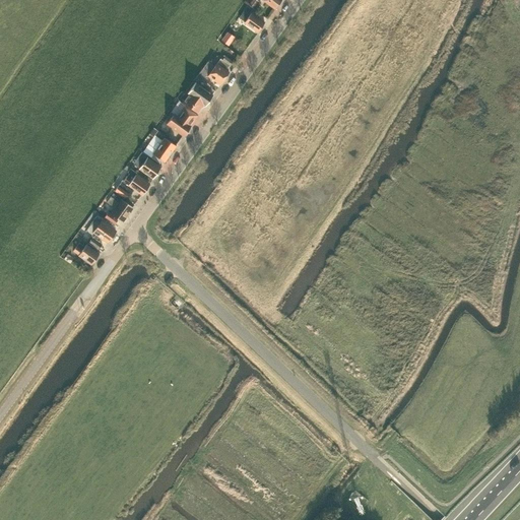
[(262,0),(274,8),(279,0),(262,0)]
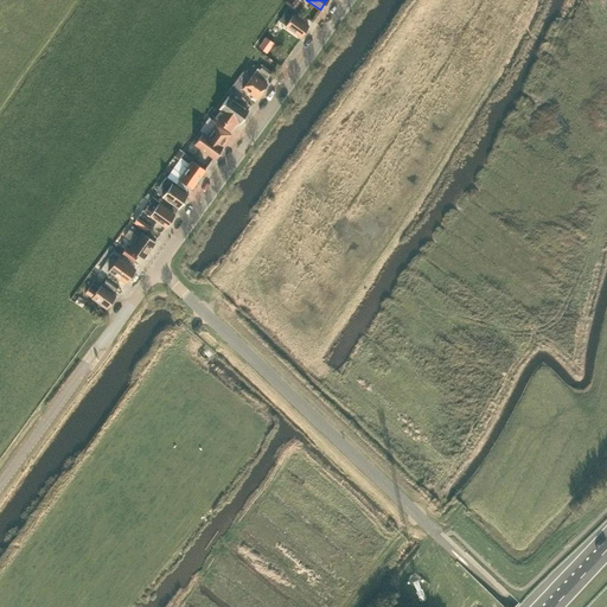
[(299,13),(289,6),(279,20),(286,25),(285,26),(300,37),(308,26),(296,18),(299,13)]
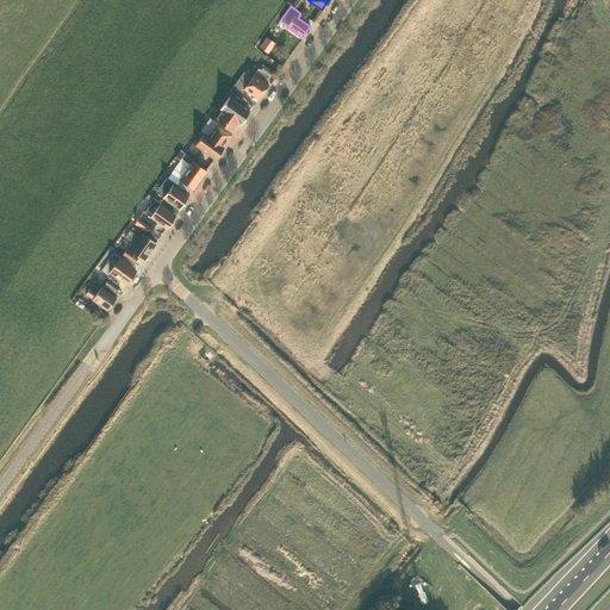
[(280,23),(274,31),(279,35),(285,27),(280,23)]
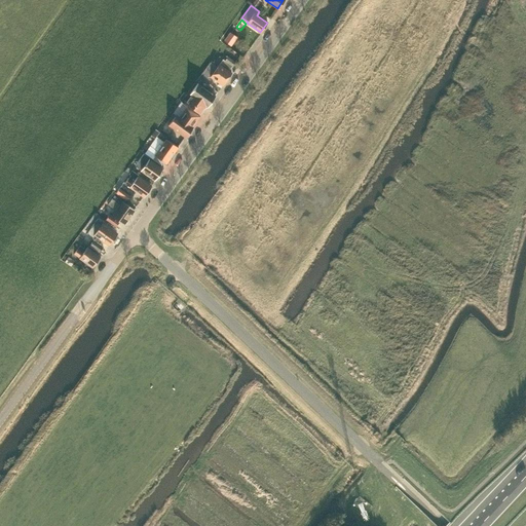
[(237,37),(230,32),(224,41),(231,46),(237,37)]
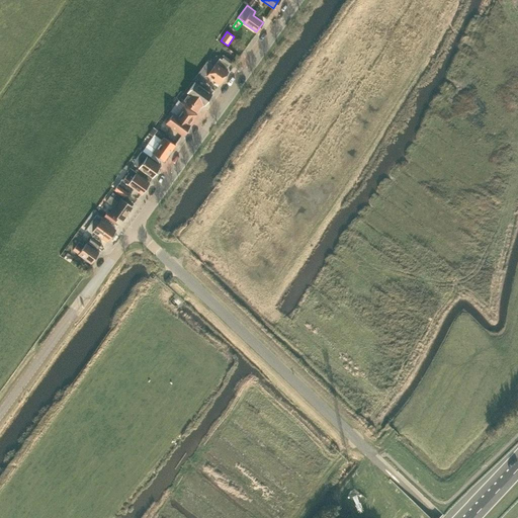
[(220,58),(213,66),(206,61),(195,78),(203,83),(208,77),(220,84),(228,72),(225,70),(229,65),(232,61),(224,56),(221,60),(220,58)]
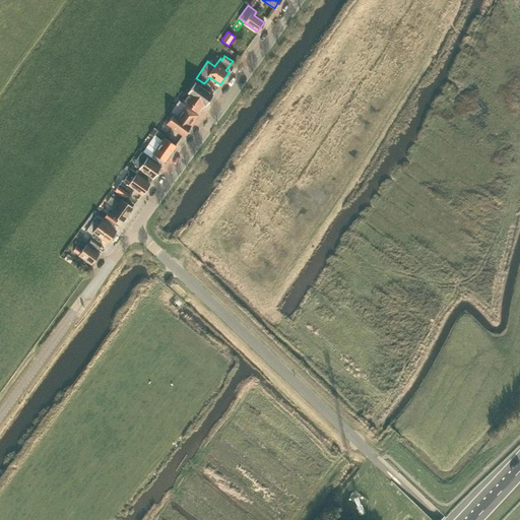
[(205,106),(212,95),(202,87),(204,84),(195,77),(186,89),(188,91),(186,94),(187,95),(184,100),(183,102),(198,113),(204,105),(205,106)]
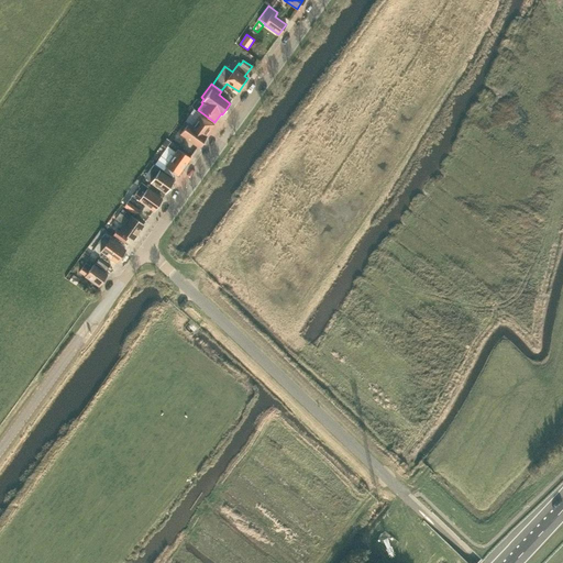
[(209,131),(210,131),(212,128),(212,125),(213,124),(200,114),(191,125),(188,123),(180,134),(199,147),(207,136),(206,135),(209,131)]
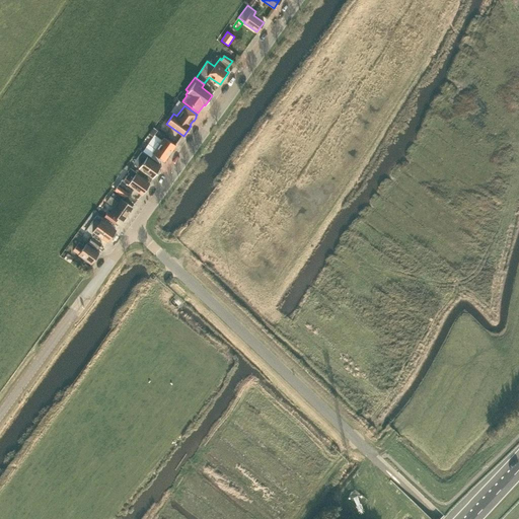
[(166,159),(168,157),(168,155),(175,145),(164,137),(155,150),(148,145),(143,151),(151,156),(150,157),(158,163),(161,159),(163,161),(165,159),(166,159)]
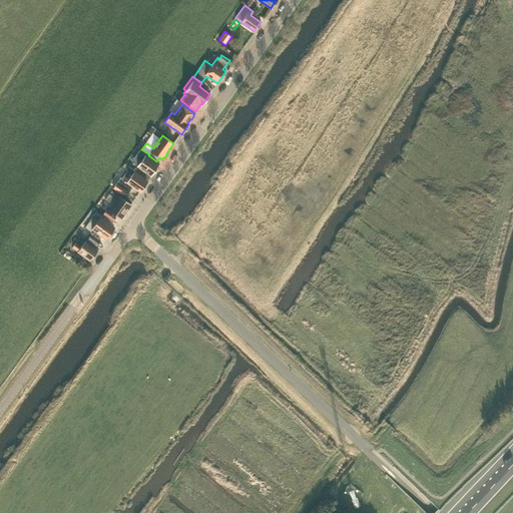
[(135,155),(131,161),(137,165),(137,166),(150,175),(153,170),(155,170),(157,167),(157,166),(158,164),(145,155),(146,154),(140,149),(135,155)]
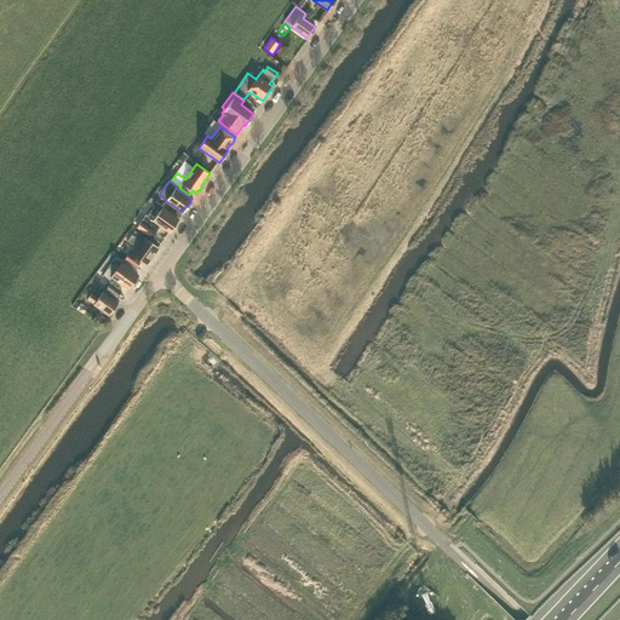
[(162,206),(155,201),(153,205),(154,206),(147,216),(145,214),(137,228),(149,236),(154,230),(156,231),(160,225),(168,231),(178,219),(161,208),(162,206)]
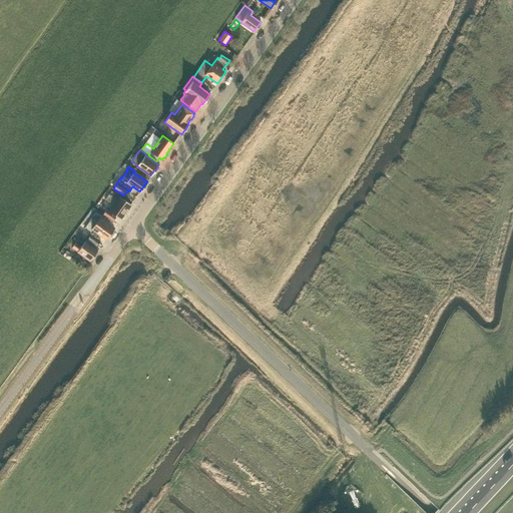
[(120,218),(131,204),(119,196),(117,199),(109,193),(105,199),(113,205),(109,210),(120,218)]
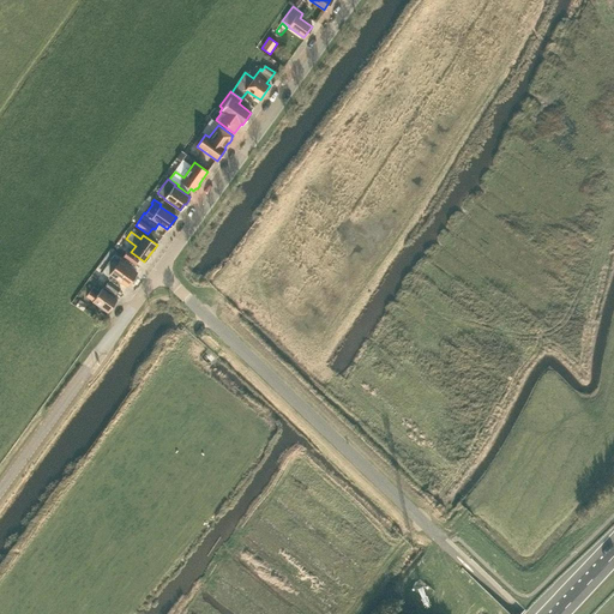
[(127,251),(124,257),(134,265),(139,259),(127,251)]
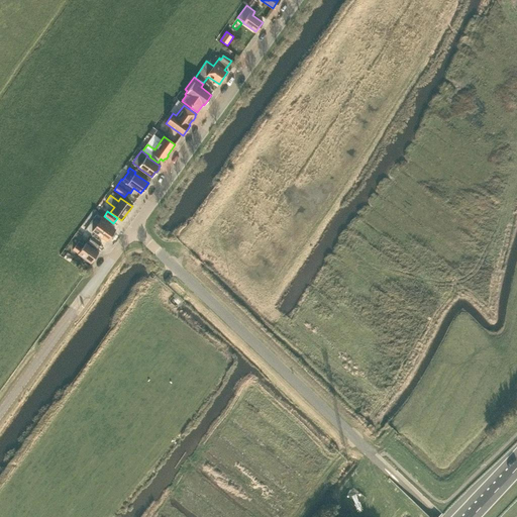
[(106,241),(115,229),(101,219),(102,217),(97,213),(95,216),(85,229),(91,233),(92,231),(106,241)]
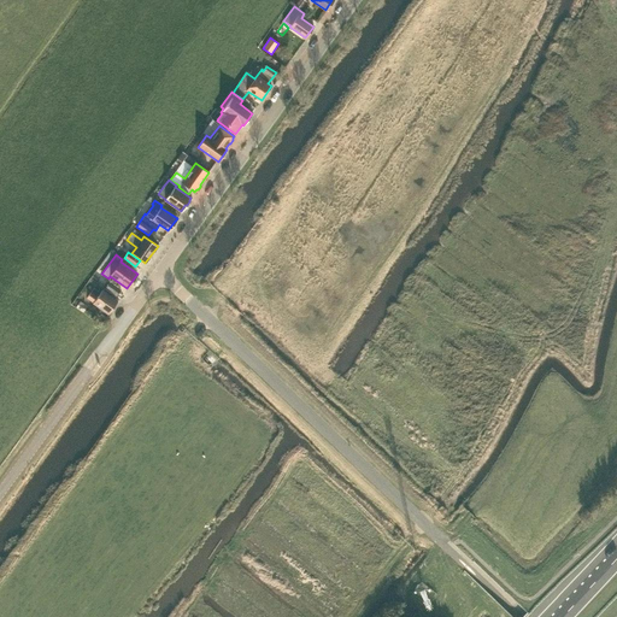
[(110,281),(105,288),(116,297),(121,289),(110,281)]
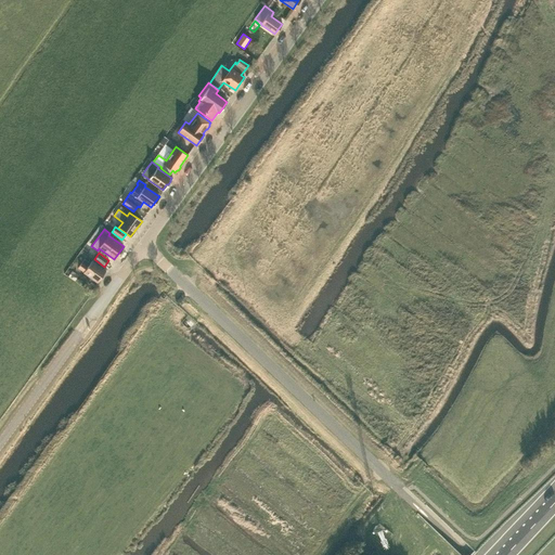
[(84,260),(78,268),(84,272),(98,282),(105,271),(91,261),(89,265),(84,260)]
